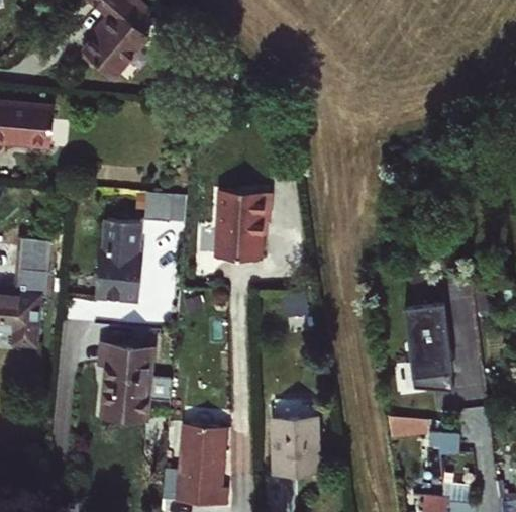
[(91,0),(115,19),(90,54),(102,63),(121,77),(155,33),(140,23),(152,8),(141,0),(91,0)]
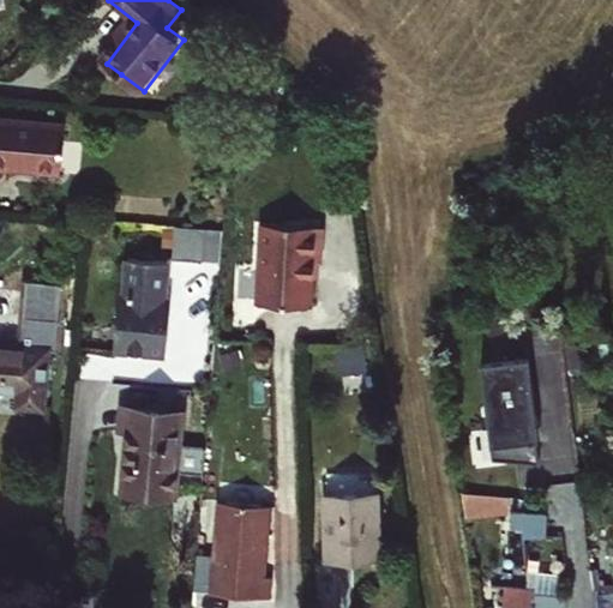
[(116,80),(121,74),(107,64),(102,70),(116,80)]
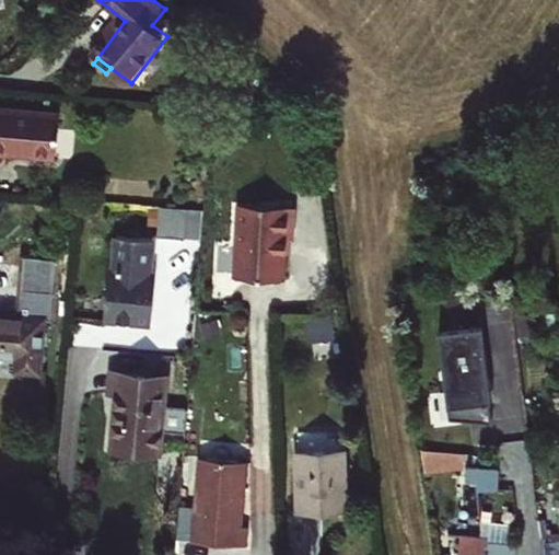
[(0,154),(56,160),(60,116),(0,110),(0,154)]
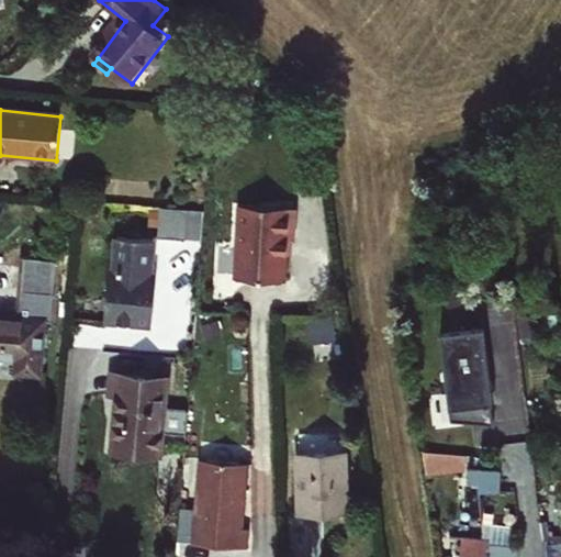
[(295,242),(298,209),(240,204),(235,281),(285,285),(288,255),(289,241),(295,242)]
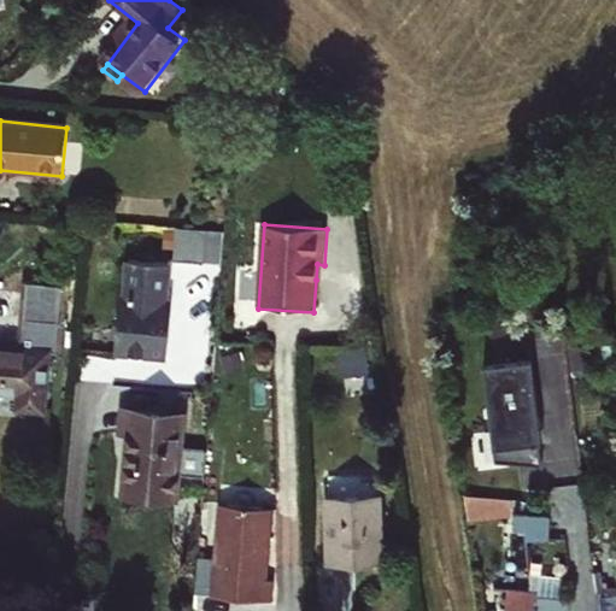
[(209,233),(179,229),(175,263),(205,266),(209,233)]
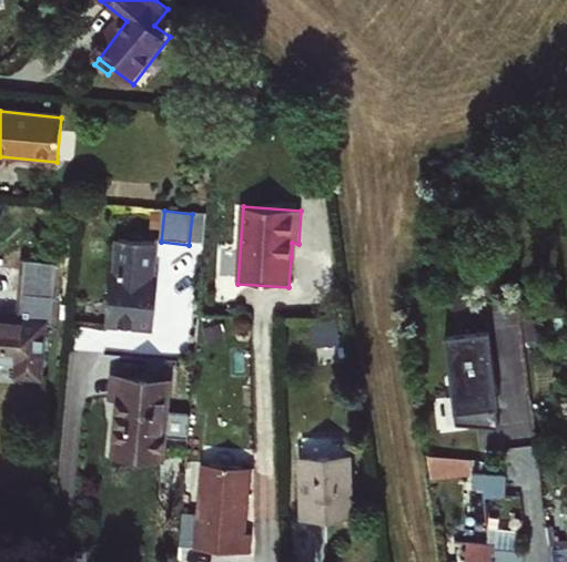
[(153,245),(117,242),(113,277),(108,276),(105,305),(111,305),(109,327),(121,330),(124,328),(152,330),(155,279),(150,279),(153,245)]
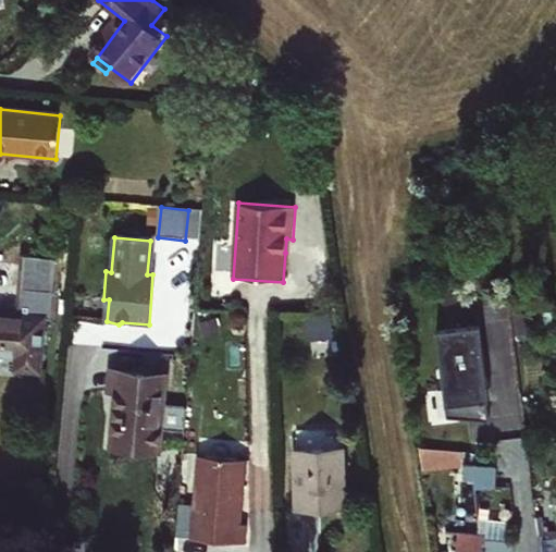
[(45,320),(52,321),(54,294),(19,290),(16,318),(0,316),(0,356),(19,358),(17,371),(40,373),(45,320)]
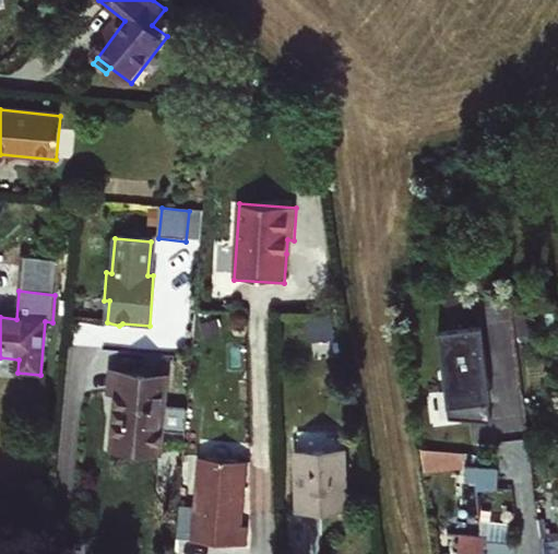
[(479,330),(440,336),(458,419),(491,424),(479,330)]
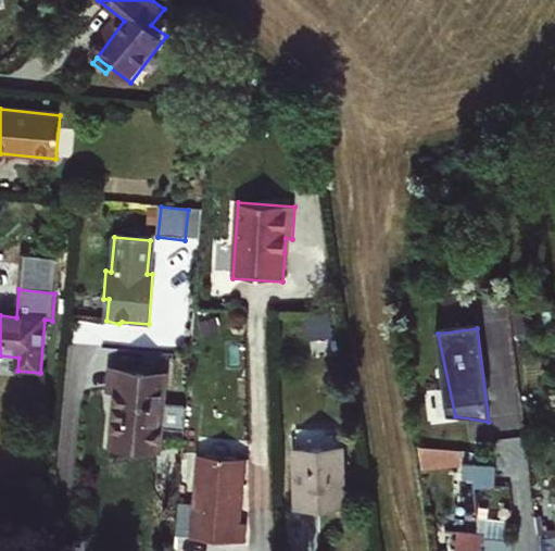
[(112,374),(111,392),(117,391),(113,449),(159,452),(165,378),(112,374)]
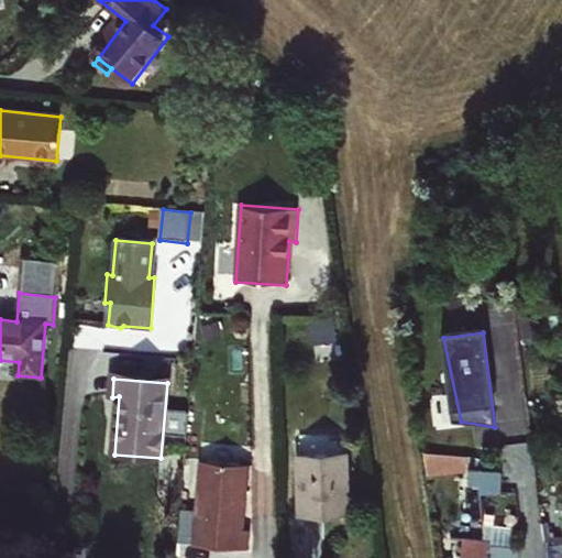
[(467,460),(426,458),(429,483),(470,477),(467,460)]
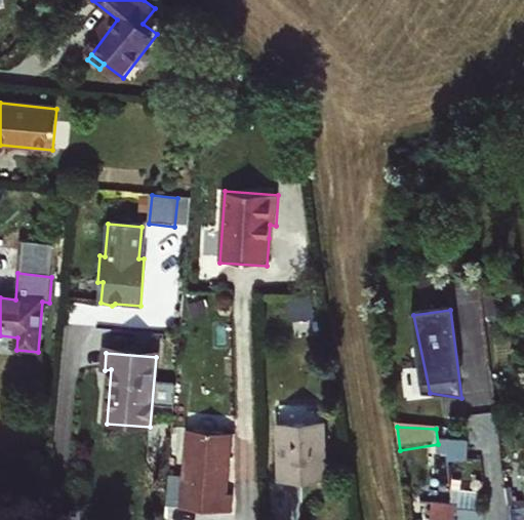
[(323,479),(322,428),(280,430),(283,480),(323,479)]
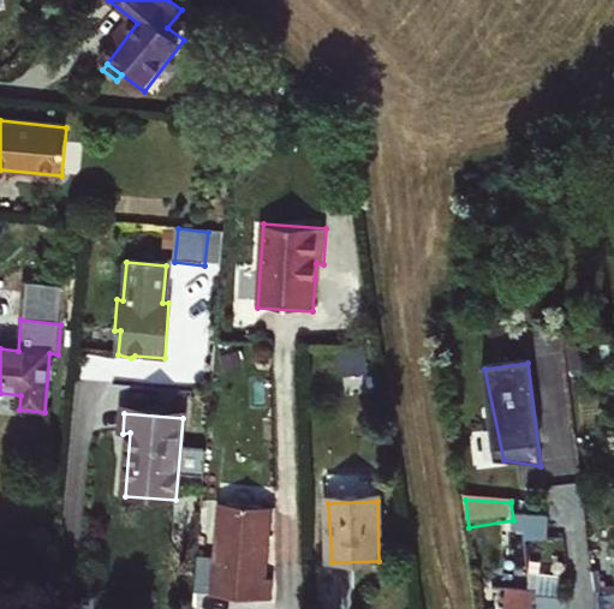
[(272,603),(274,581),(266,580),(272,511),(221,506),(213,598),(272,603)]
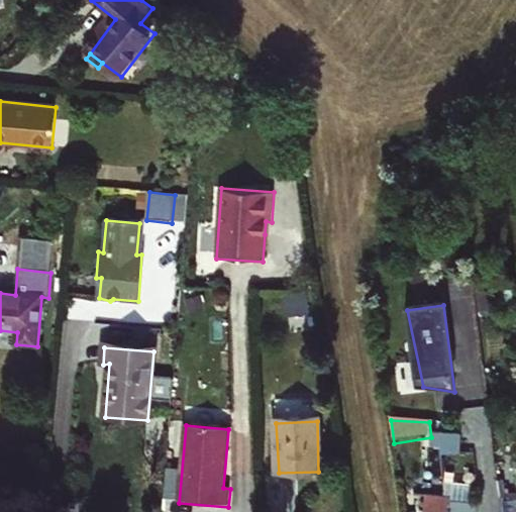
[(472,440),(444,437),(441,455),(471,458),(472,440)]
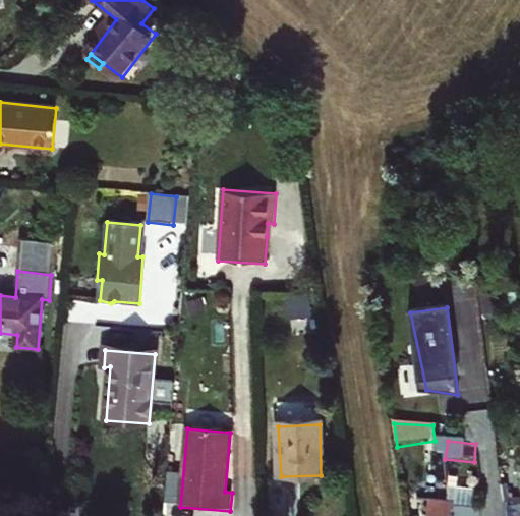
[(519,505),(510,505),(508,488),(504,488),(506,504),(505,515),(519,515),(519,505)]
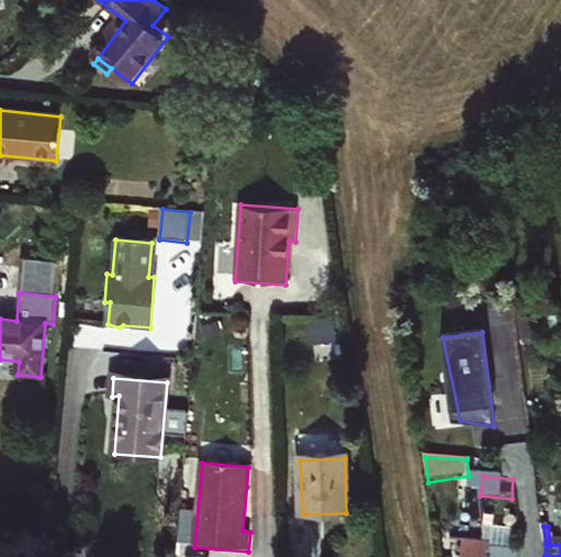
[(490,545),(482,544),(462,542),(461,556),(489,556),(490,550),(490,545)]
